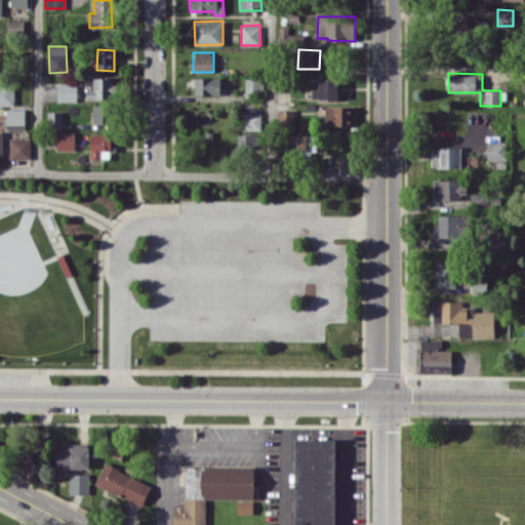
[(86,99),(114,98),(113,77),(92,77),(92,89),(86,89),(86,99)]
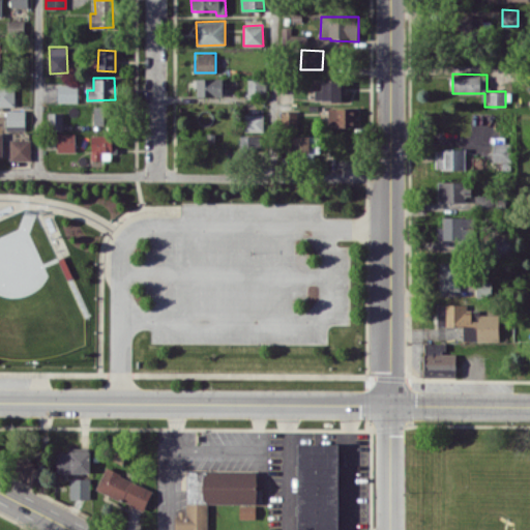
[(196,95),(223,95),(223,78),(195,79),(196,95)]
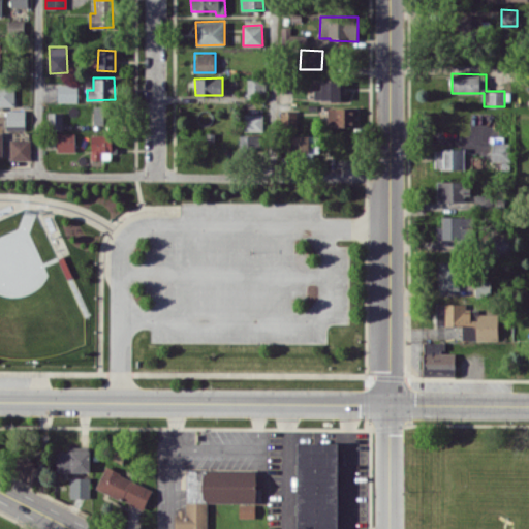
[(247,79),(247,93),(265,94),(265,79),(247,79)]
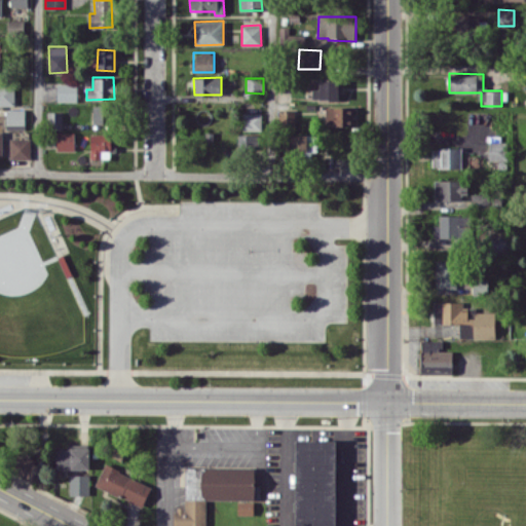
[(338,80),(318,80),(320,88),(312,88),(312,99),(338,99),(338,80)]
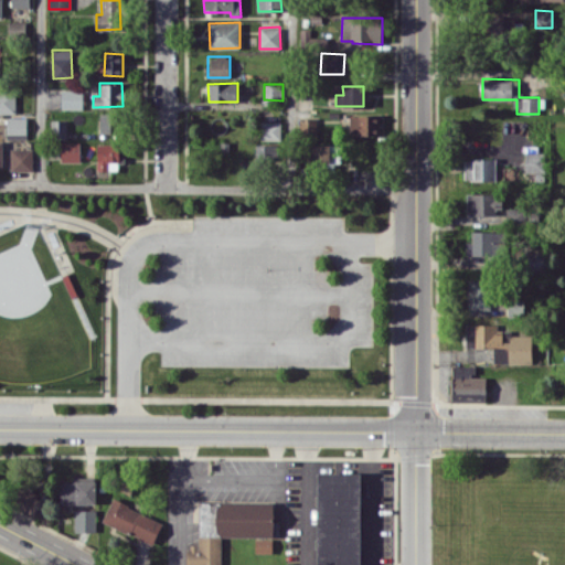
[(0,114),(16,114),(14,91),(0,89),(0,114)]
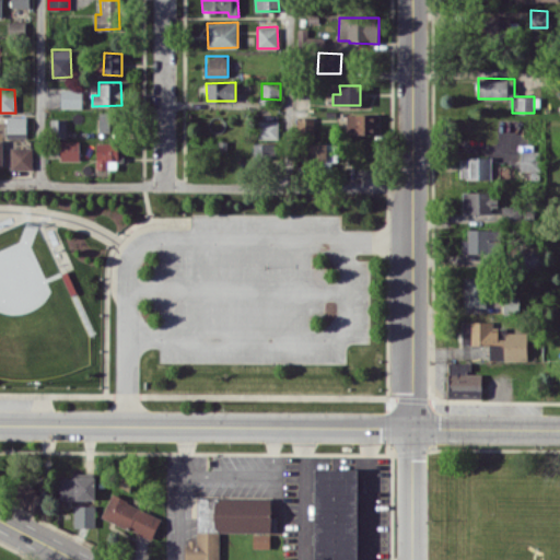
[(82,108),(82,90),(61,89),(61,107),(82,108)]
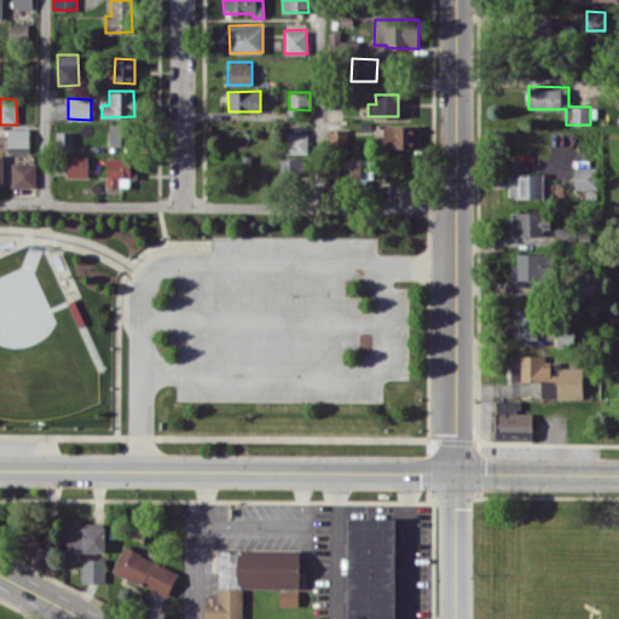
[(129,144),(129,123),(110,123),(110,145),(129,144)]
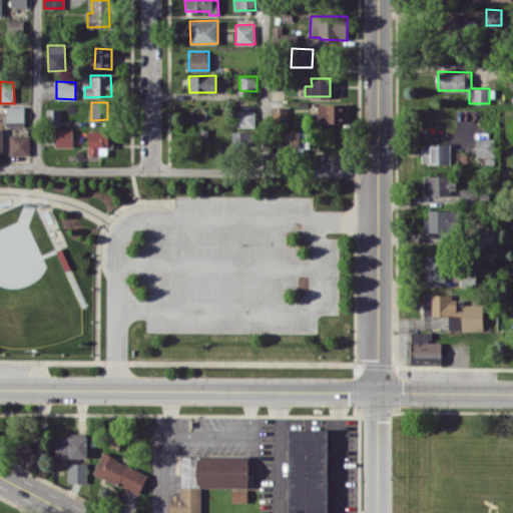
[(318,104),(318,123),(345,122),(345,104),(318,104)]
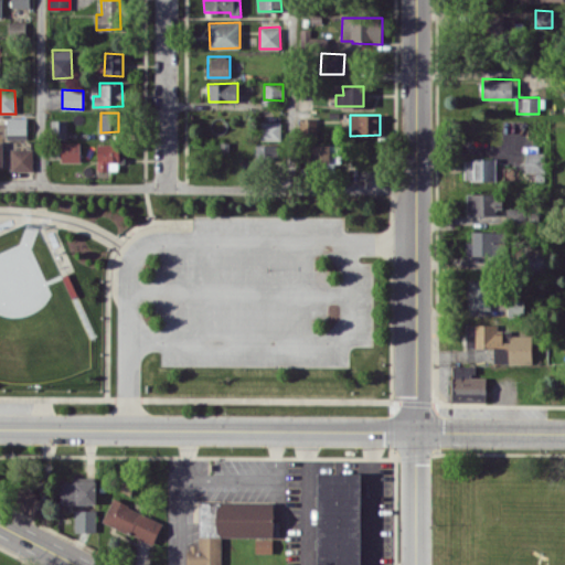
[(27,117),(7,117),(6,139),(27,139),(27,117)]
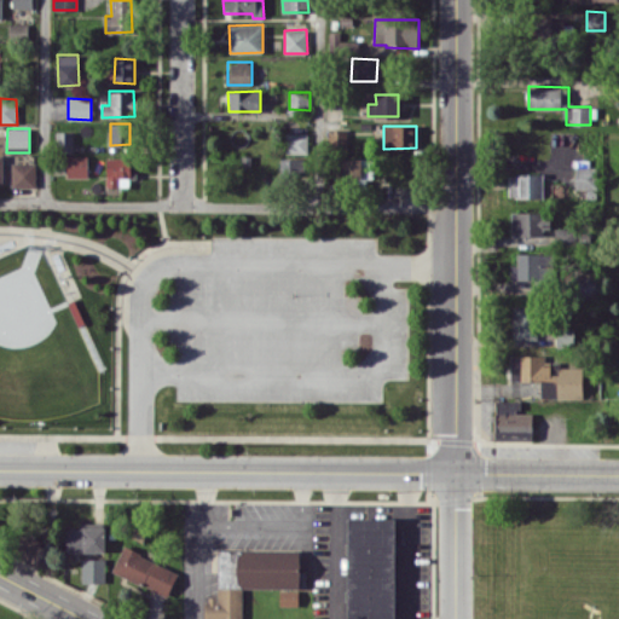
[(346,148),(347,129),(328,129),(328,148),(346,148)]
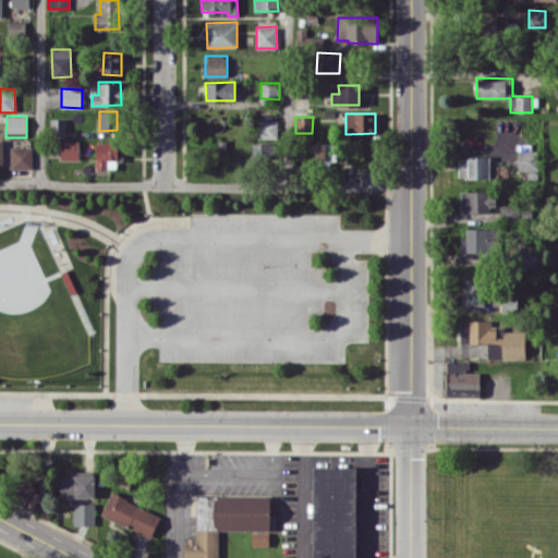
[(65,119),(50,119),(50,137),(65,136),(65,119)]
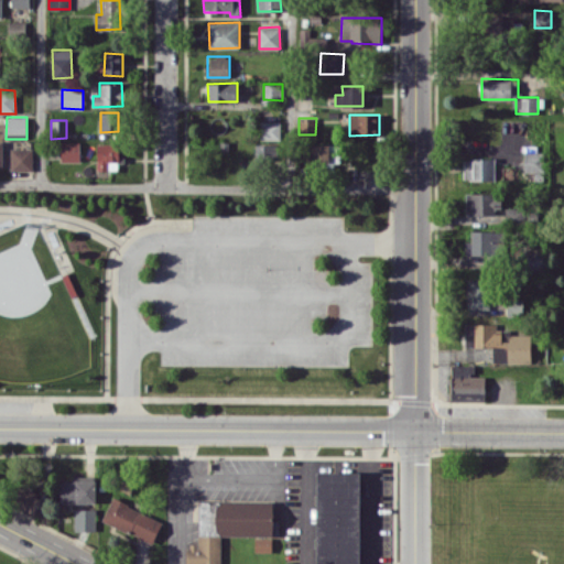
[(260,140),(280,140),(281,121),(260,120),(260,140)]
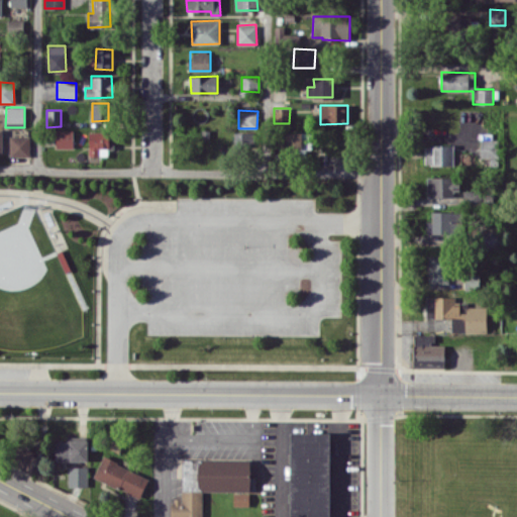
[(73,129),(56,129),(56,147),(73,147),(73,129)]
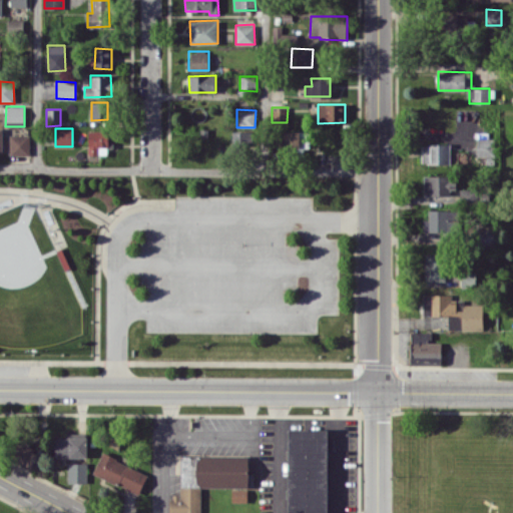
[(88,130),(88,154),(110,154),(110,138),(108,138),(108,130),(88,130)]
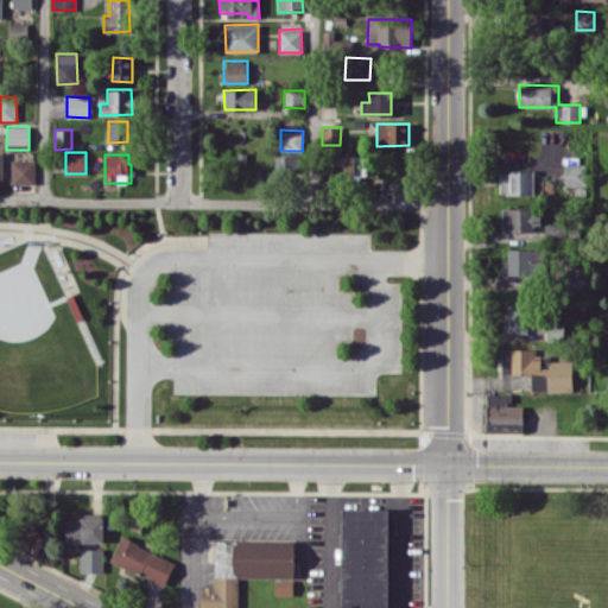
[(336,156),(336,178),(366,177),(365,154),(336,156)]
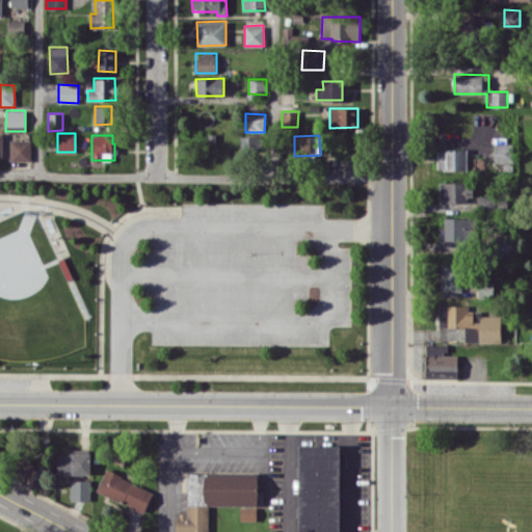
[(241,148),(261,149),(262,136),(241,136),(241,148)]
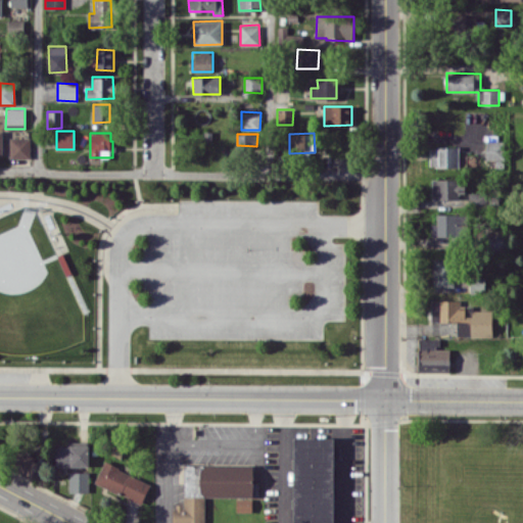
[(502,159),(503,135),(486,134),(485,159),(502,159)]
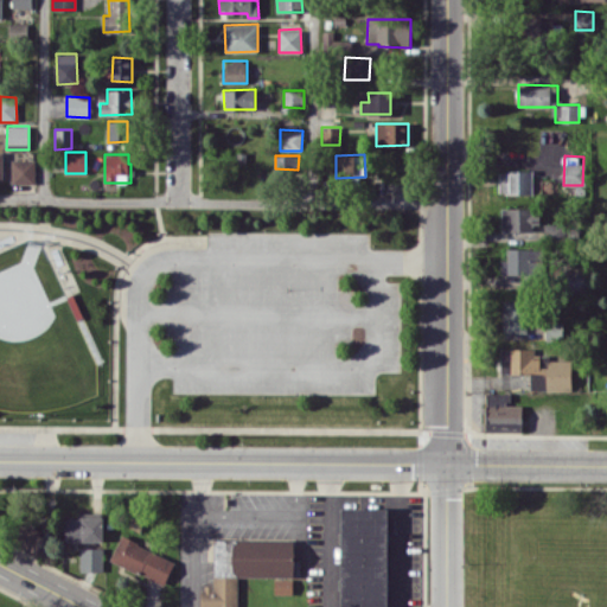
[(11,159),(12,184),(36,183),(34,159),(11,159)]
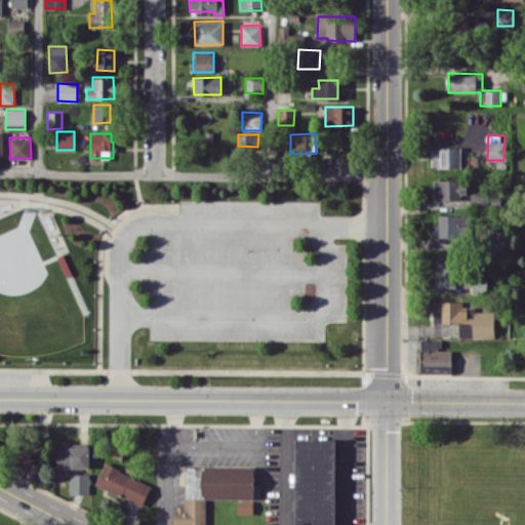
[(460,167),(460,147),(431,148),(432,167),(460,167)]
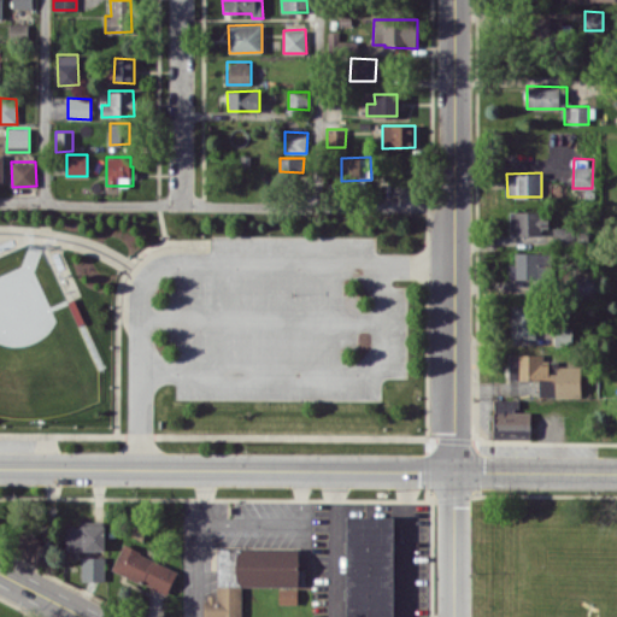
[(510,234),(548,234),(548,211),(510,211),(510,234)]
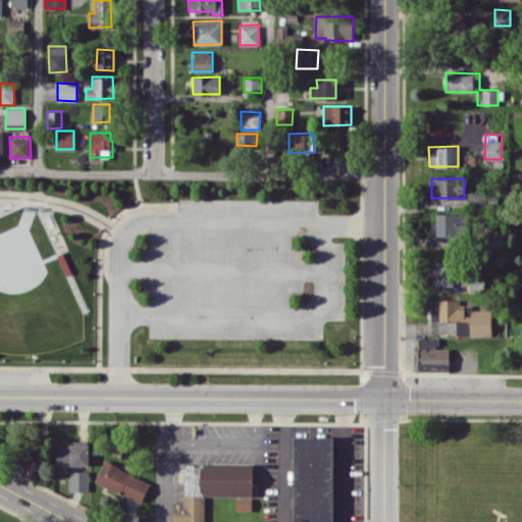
[(467,203),(484,204),(485,194),(468,193),(467,203)]
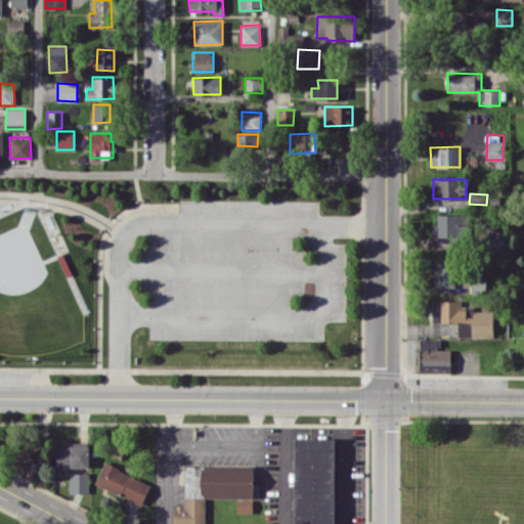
[(465,214),(438,214),(437,223),(432,223),(432,236),(465,236),(465,214)]
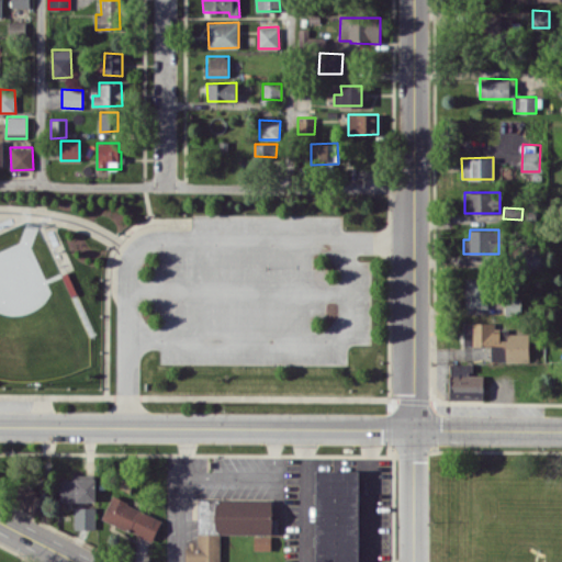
[(541,250),(519,250),(519,266),(541,267),(541,250)]
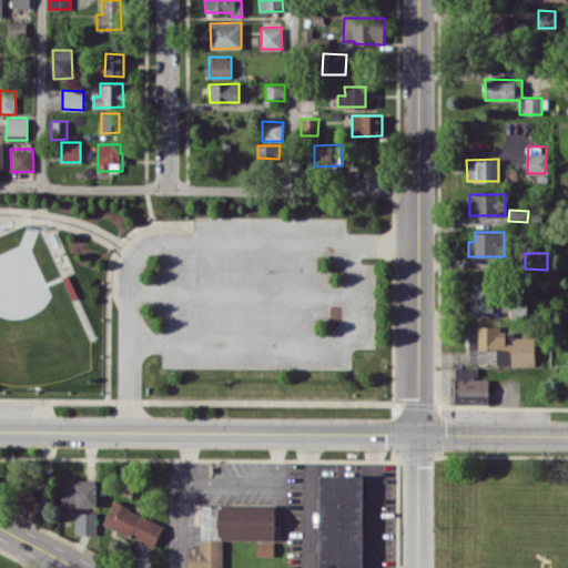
[(470,311),(492,311),(493,281),(470,280),(470,311)]
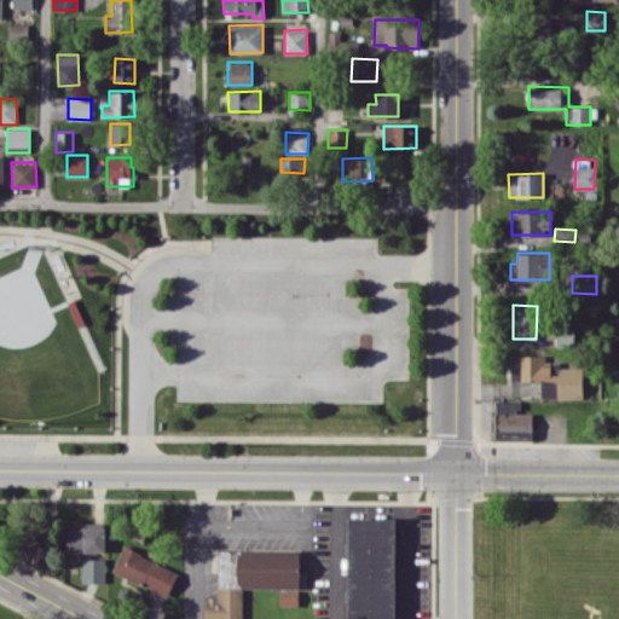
[(583,398),(583,366),(559,368),(559,362),(545,362),(545,354),(510,356),(510,380),(556,380),(557,398),(583,398)]
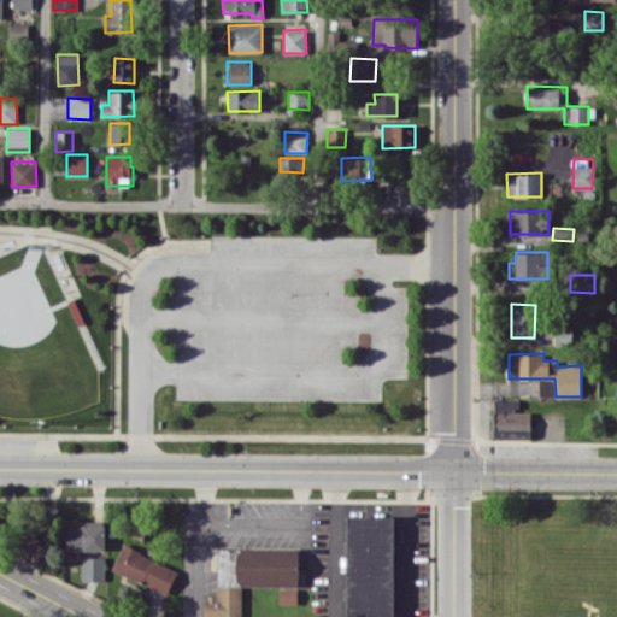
[(493,399),(493,438),(530,436),(530,411),(519,411),(519,399),(493,399)]
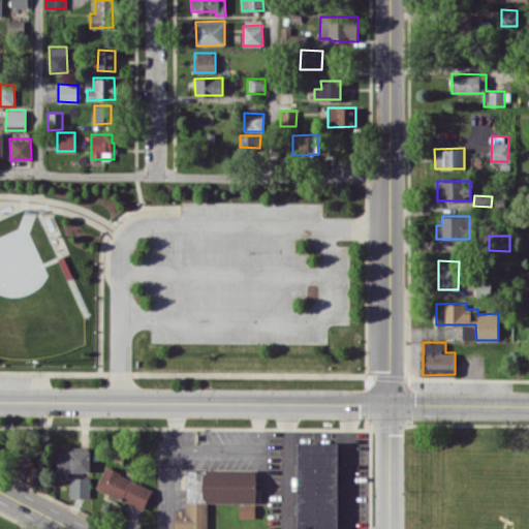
[(337,528),(337,442),(297,442),(297,528),(337,528)]
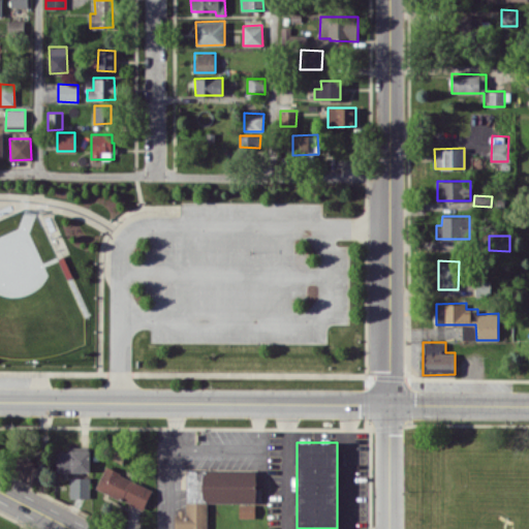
[(89,450),(56,450),(57,471),(90,471),(89,450)]
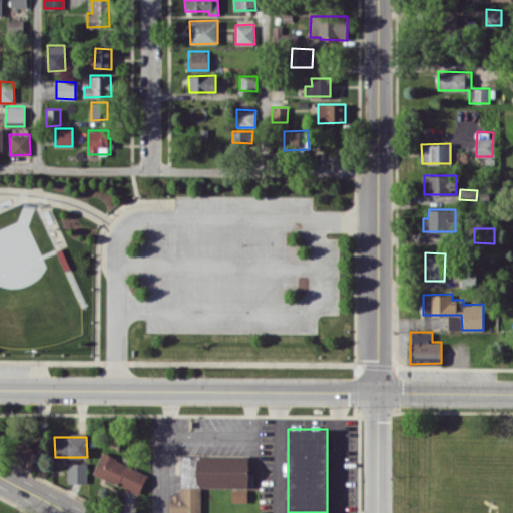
[(38,469),(43,455),(33,452),(35,448),(19,442),(12,460),(38,469)]
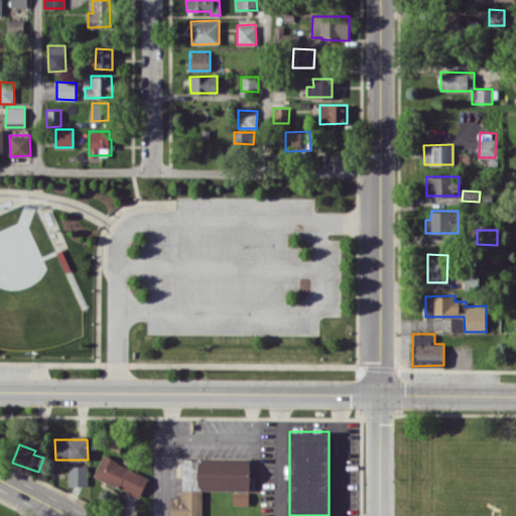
[(140,497),(149,477),(103,456),(94,476),(140,497)]
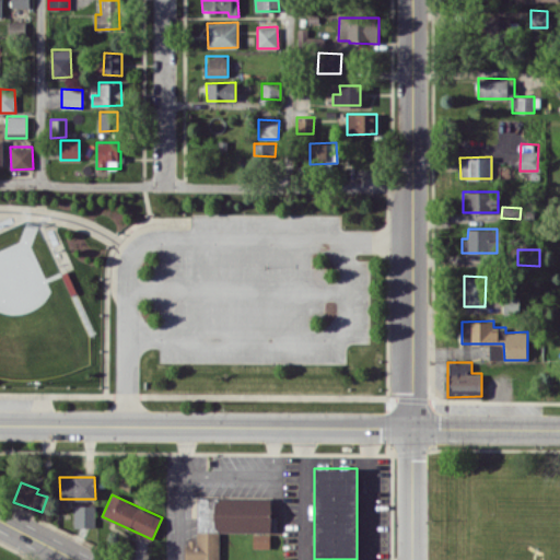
[(271,532),(271,498),(198,497),(197,540),(185,540),(185,559),(218,559),(219,532),(271,532)]
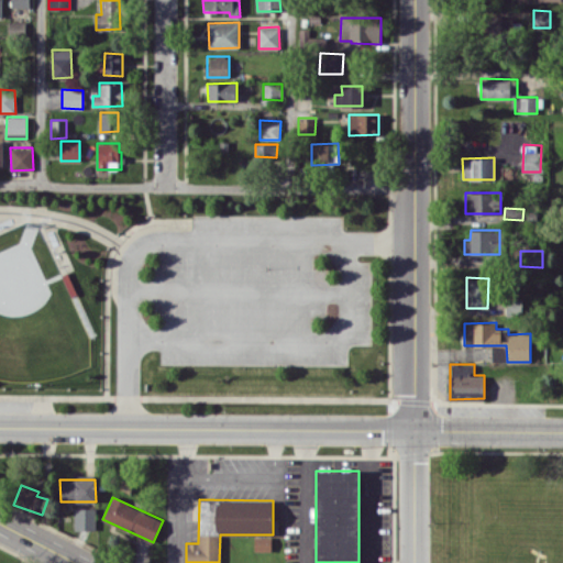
[(75,530),(96,529),(96,507),(74,508),(75,530)]
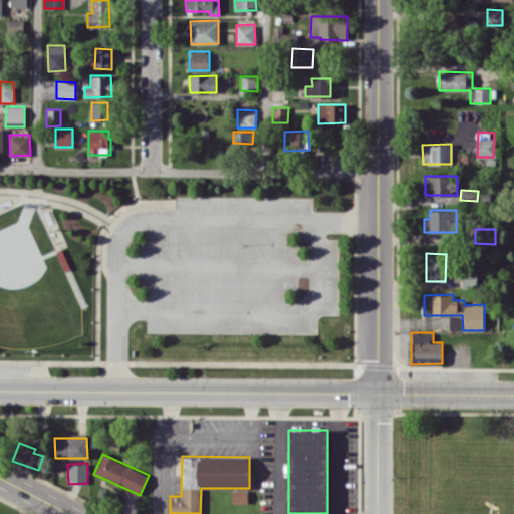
[(233,504),(248,503),(247,490),(232,491),(233,504)]
